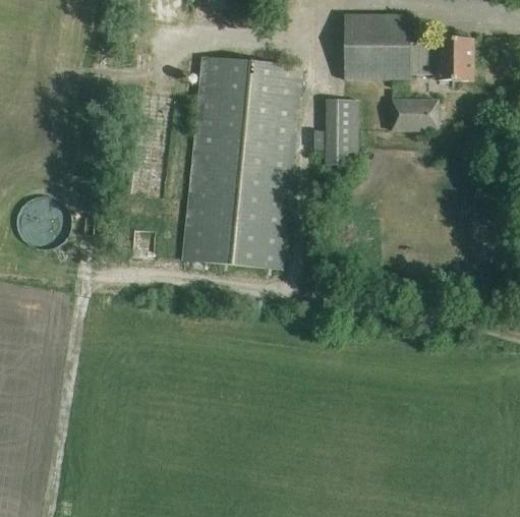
[(452,43),(410,42),(410,14),(344,13),(344,79),(410,79),(410,74),(452,74),(452,80),(473,80),(473,38),(452,38),(452,43)]
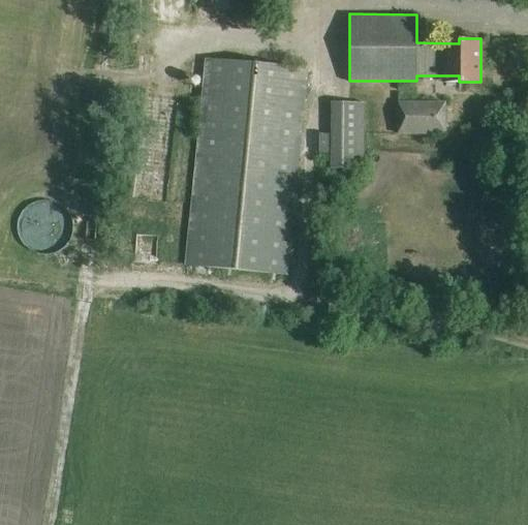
[(288,274),(309,67),(205,56),(184,264),(288,274)]
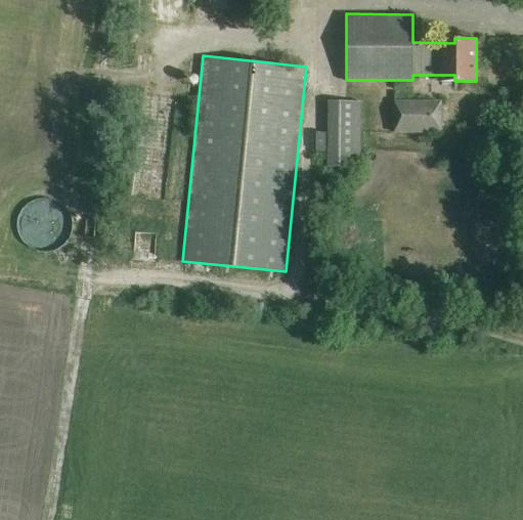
[(371,95),(339,96),(342,162),(374,160),(371,95)]
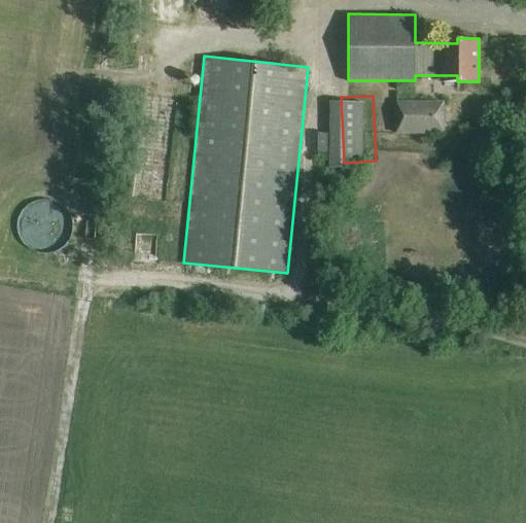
[(444,132),(444,100),(395,100),(395,132),(444,132)]
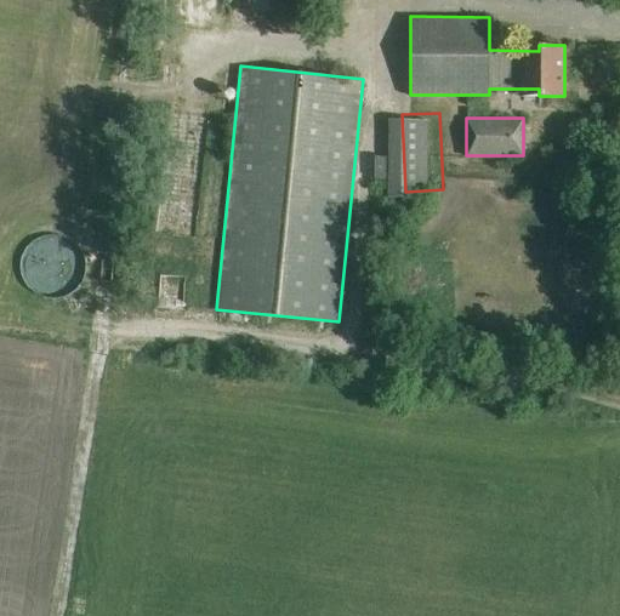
[(374,178),(386,178),(386,155),(373,155),(374,178)]
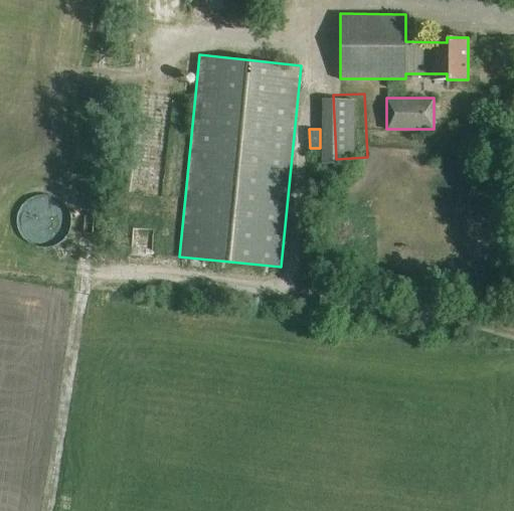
[(26,213),(37,234),(47,230),(36,208),(26,213)]
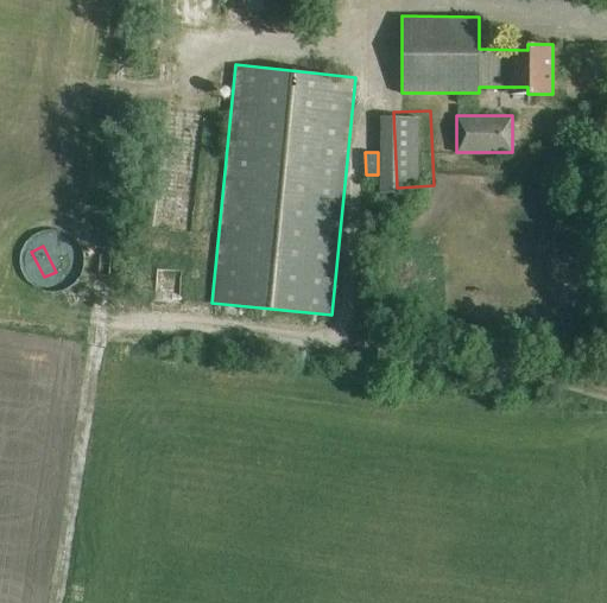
[(171,262),(168,289),(189,291),(193,266),(171,262)]
